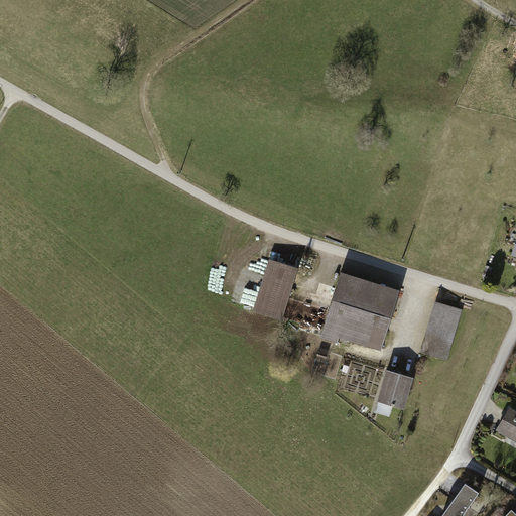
[(296,269),(272,262),(257,310),(281,317),(296,269)]
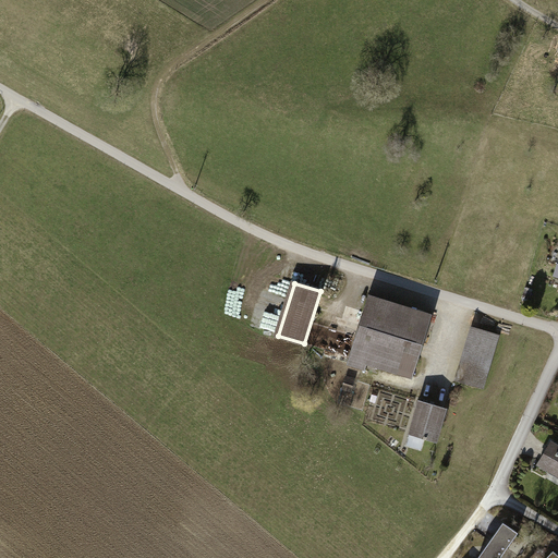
[(433,315),(368,295),(360,324),(360,325),(348,363),(366,368),(370,358),(415,372),(433,315)]
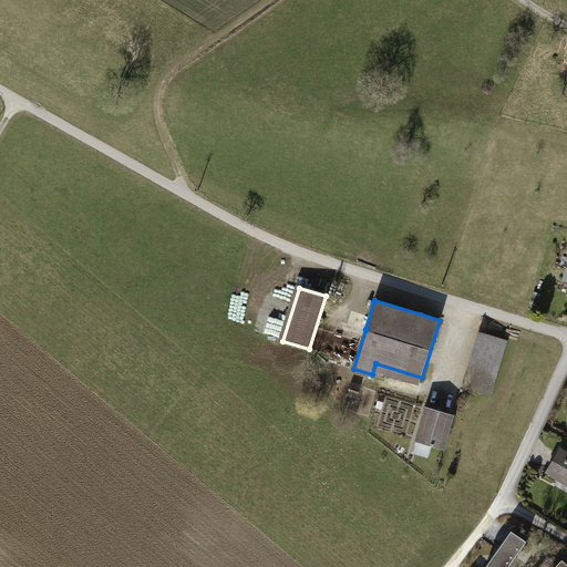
[(505,340),(483,333),(466,389),(488,395),(505,340)]
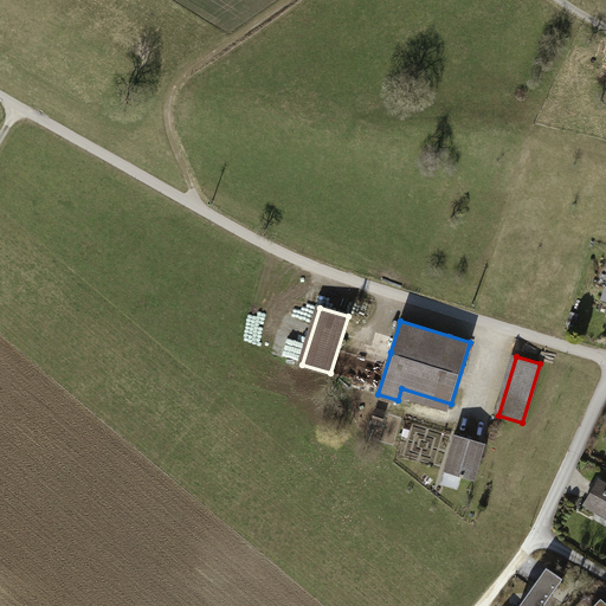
[(484,443),(457,434),(446,471),(474,478),(484,443)]
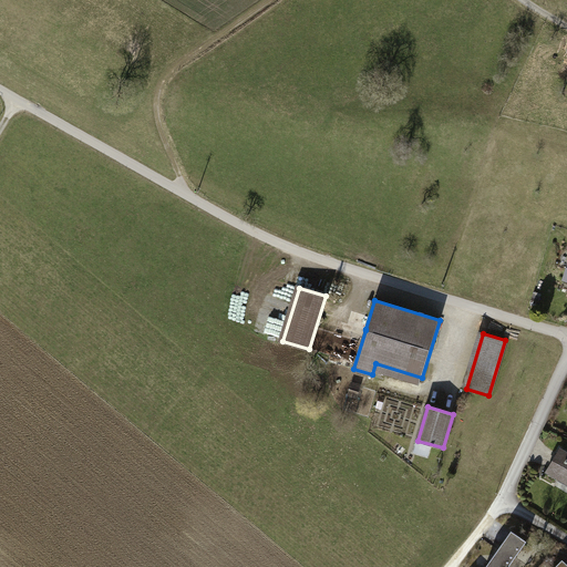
[(566,452),(560,449),(547,473),(559,480),(560,476),(566,480),(566,452)]
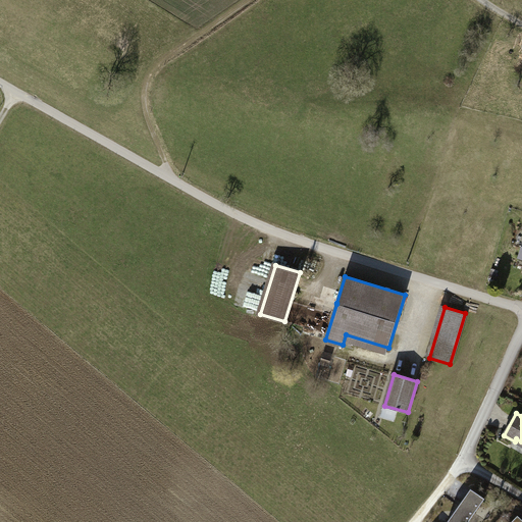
[(468,521),(485,499),(471,488),(447,521),(468,521)]
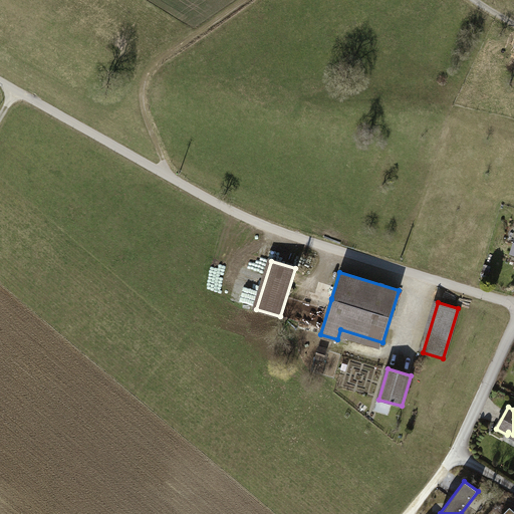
All buildings are outlined.
